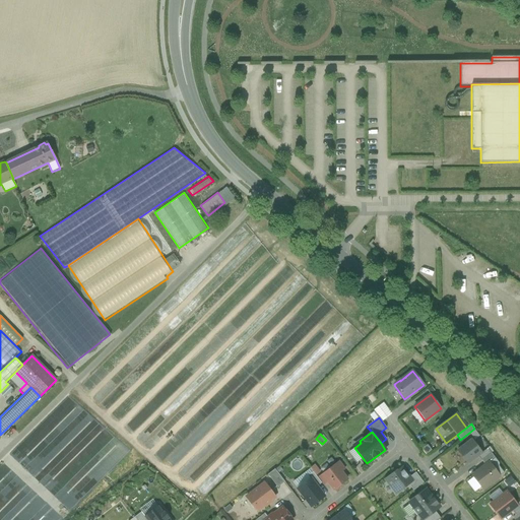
[(471,440),(457,451),(467,464),(477,456),(481,453),(471,440)]
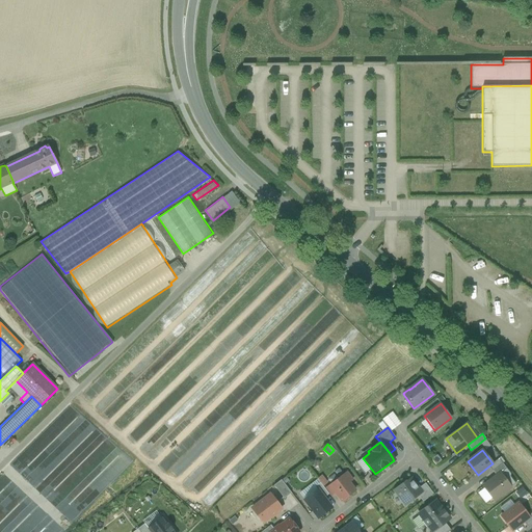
[(493,463),(488,467),(493,471),(502,463),(499,458),(493,463)]
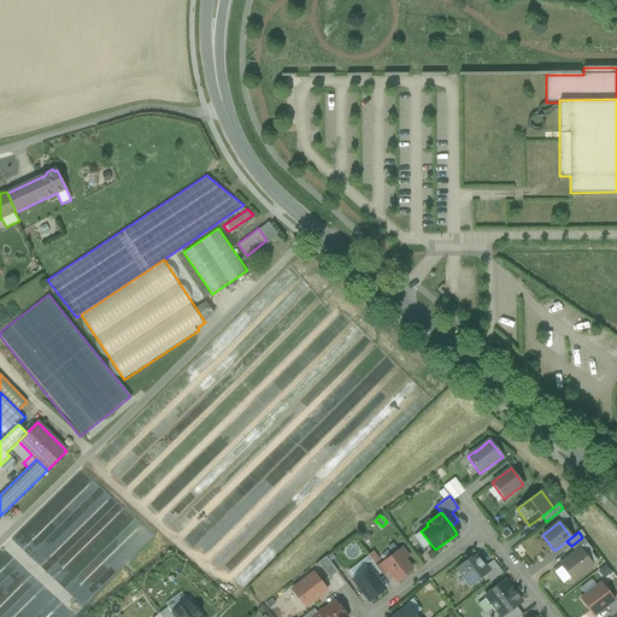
[(582,538),(571,546),(576,552),(580,548),(580,550),(587,544),(582,538)]
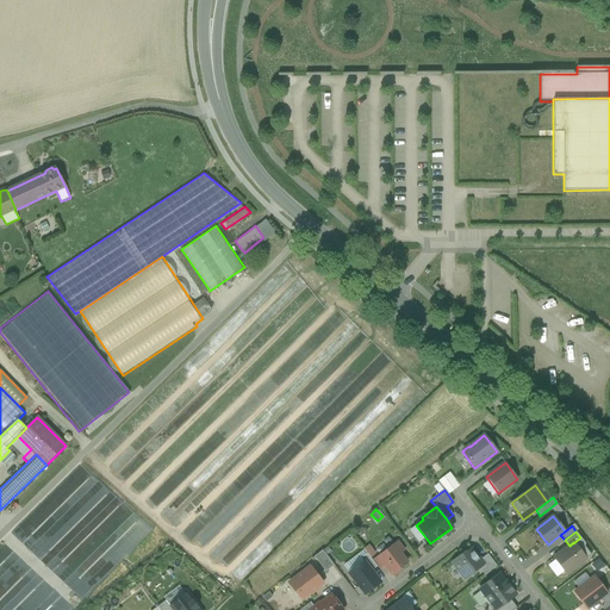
[(47,566),(82,599),(120,558),(132,546),(124,537),(93,570),(85,561),(79,566),(72,559),(66,565),(56,555),(47,566)]
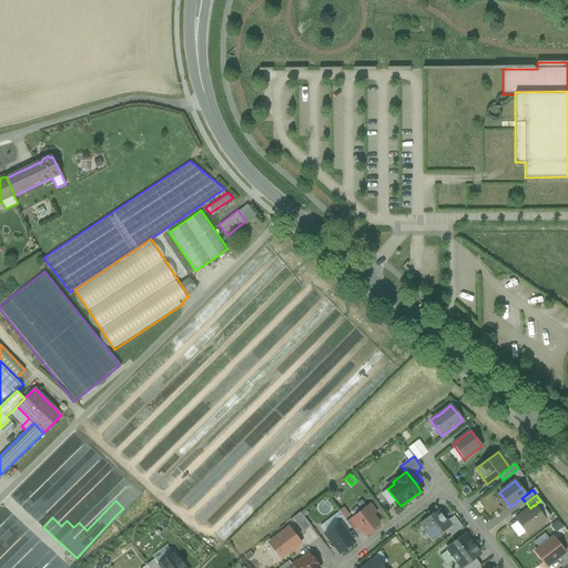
[(366,507),(353,518),(358,527),(365,535),(379,524),(373,516),(376,513),(369,505),(366,508),(366,507)]
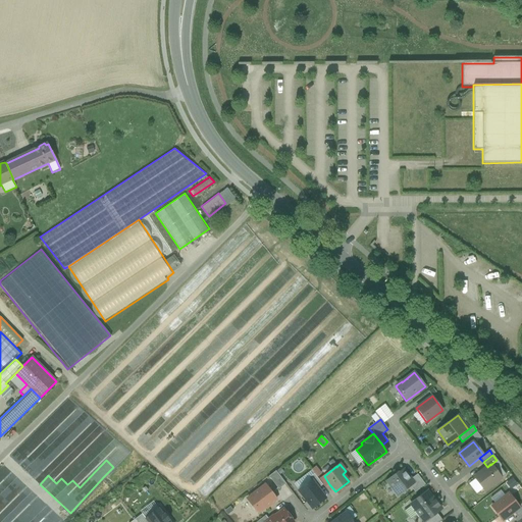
[(487,467),(474,477),(484,490),(501,478),(490,465),(490,464),(487,467)]
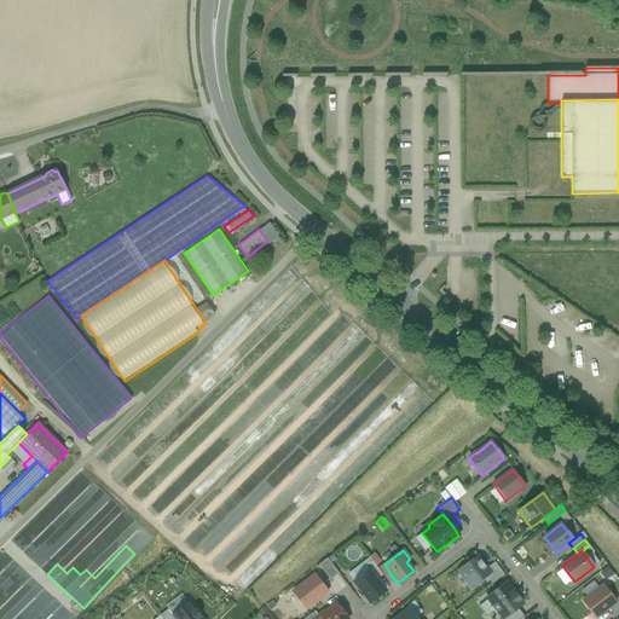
[(478,556),(472,562),(472,561),(458,571),(472,588),(486,577),(491,573),(487,568),(478,556)]
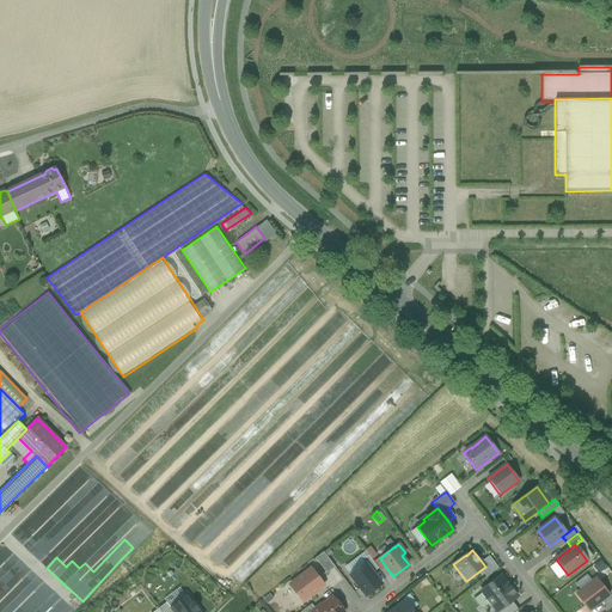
[(335,568),(324,552),(314,558),(326,574),(335,568)]
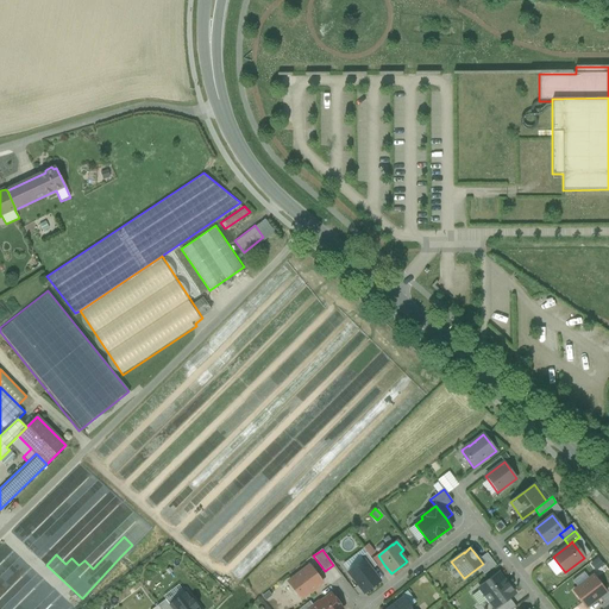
[(371,559),(366,553),(360,557),(363,562),(364,560),(371,570),(376,566),(371,559)]
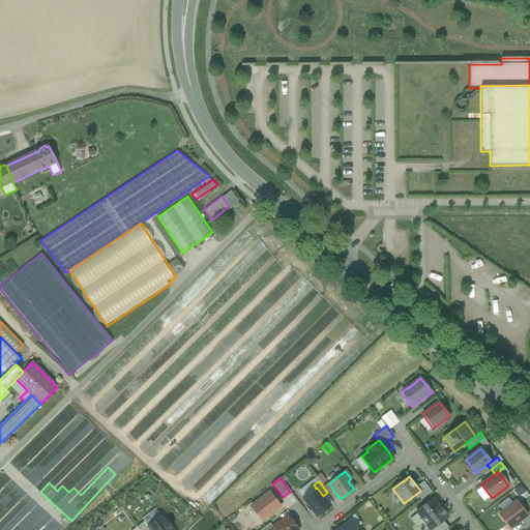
[(423,481),(417,487),(420,491),(425,497),(432,492),(423,481)]
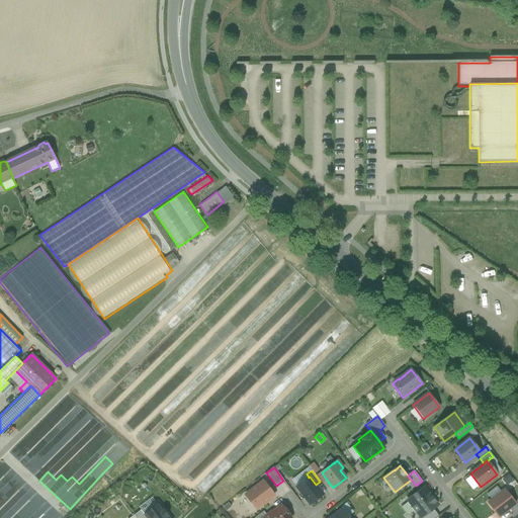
[(322,472),(321,472),(316,476),(320,482),(323,484),(327,481),(322,472)]
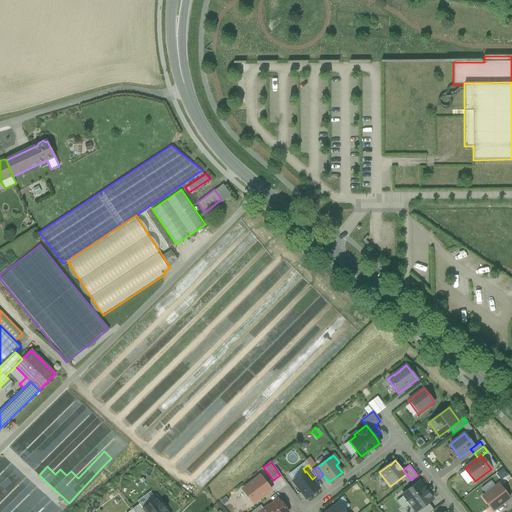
[(305,472),(293,481),(306,499),(319,489),(312,479),(306,471),(305,472)]
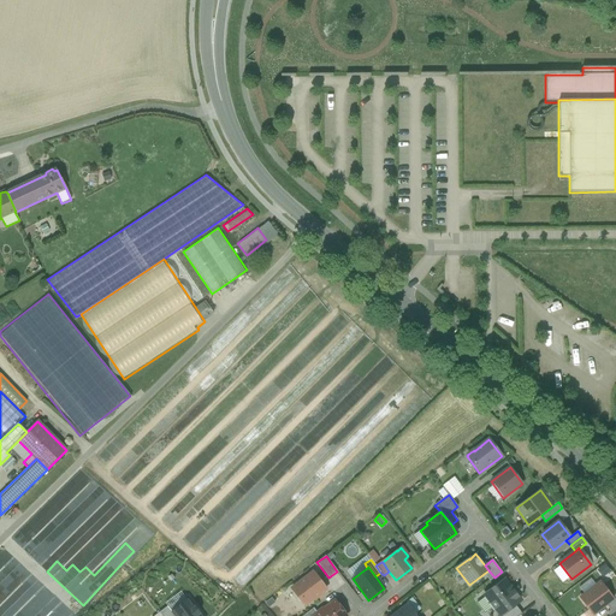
[(495,578),(489,570),(484,574),(490,581),(495,578)]
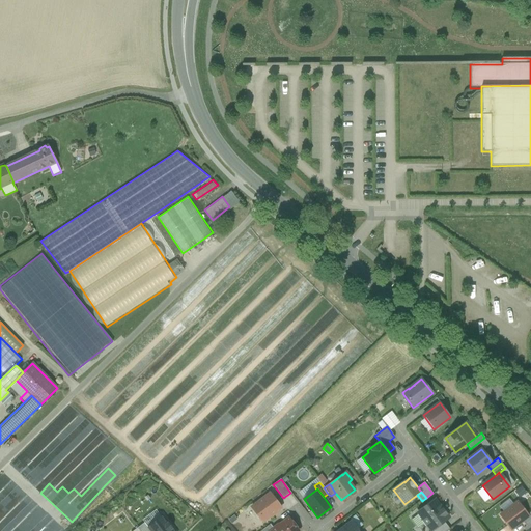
[(270,494),(251,508),(261,522),(281,507),(270,494)]
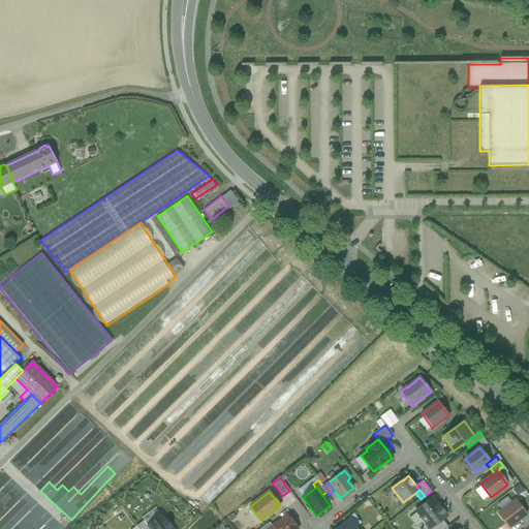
[(433,498),(417,509),(422,516),(421,517),(430,528),(442,520),(446,517),(433,498)]
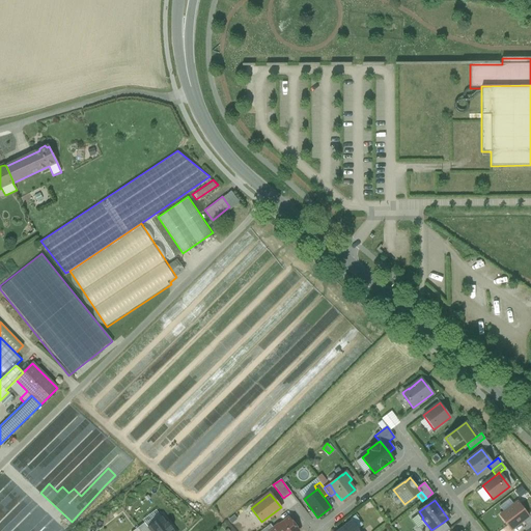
[(518,502),(500,515),(511,530),(522,522),(529,516),(518,502)]
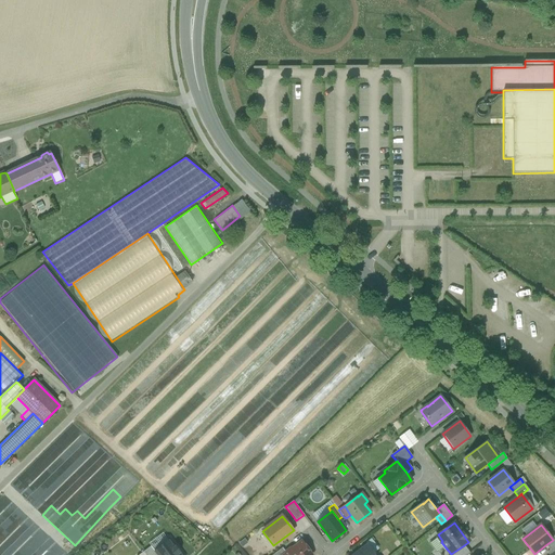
[(554,538),(553,540),(545,545),(550,551),(554,545),(554,538)]
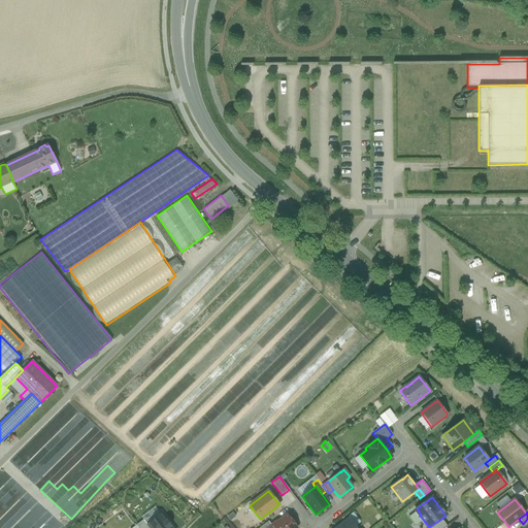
[(171,527),(161,515),(146,525),(149,527),(171,527)]
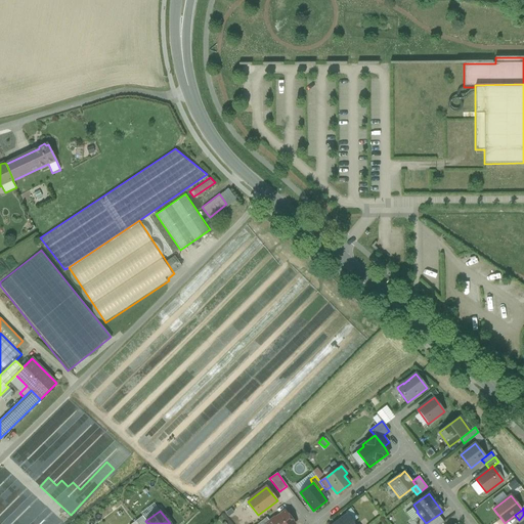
[(270,522),(267,523),(294,523),(285,511),(270,522)]
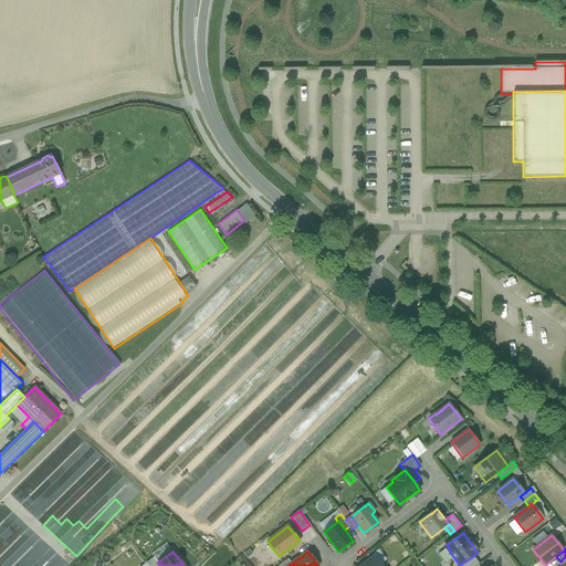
[(375,556),(360,565),(380,565),(381,565),(375,556)]
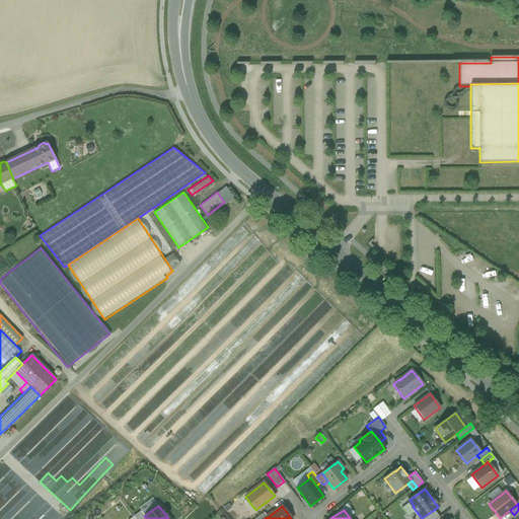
[(434,510),(422,518),(421,518),(437,518),(440,517),(434,510)]
